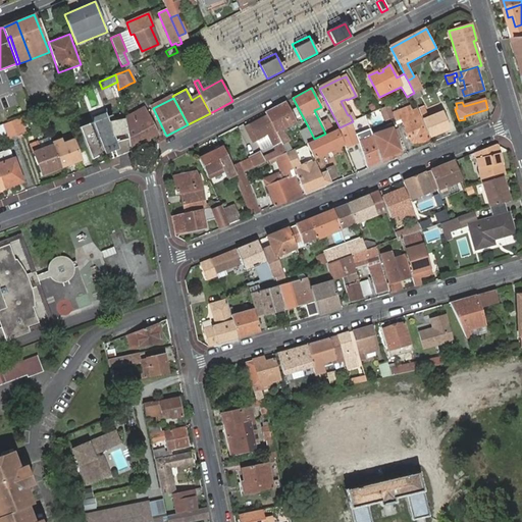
[(286,101),(266,112),(268,116),(282,144),(290,141),(286,135),(283,134),(281,129),(297,121),(286,101)]
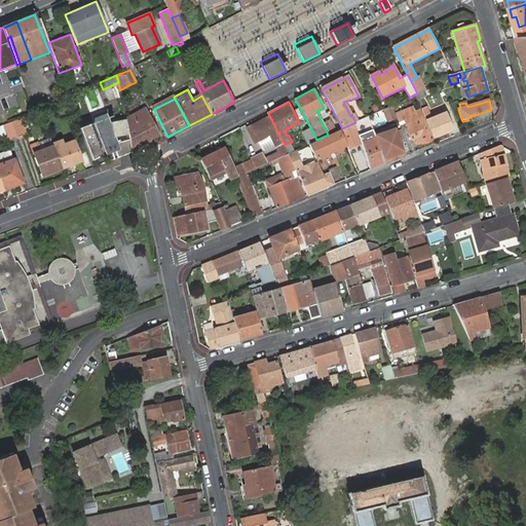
[(390,106),(397,120),(399,127),(407,124),(409,129),(408,130),(411,141),(413,140),(415,144),(417,145),(421,144),(421,145),(431,140),(424,122),(425,121),(421,110),(410,115),(410,117),(407,118),(401,102),(390,106)]
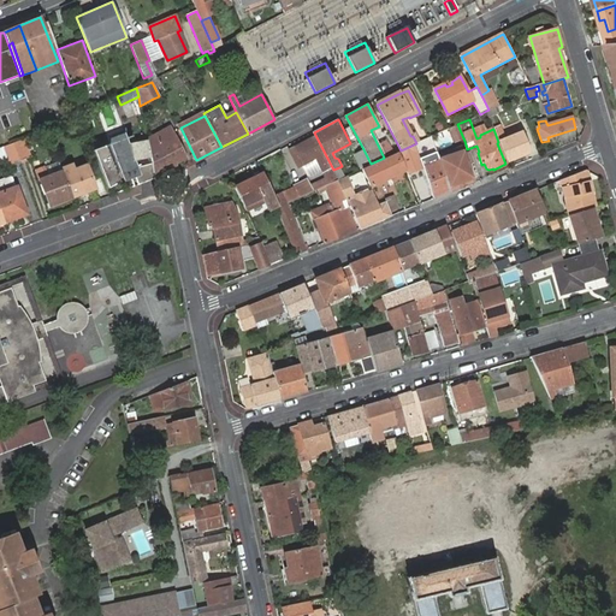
[(457,124),(448,129),(454,146),(465,141),(457,124)]
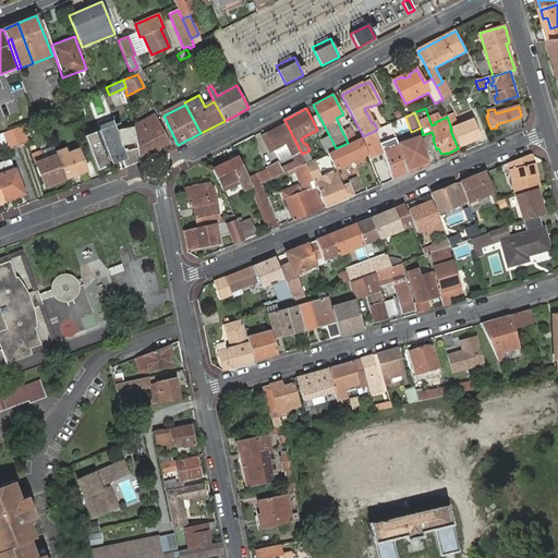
[(448,116),(460,145),(480,137),(473,120),(459,125),(453,113),(448,116)]
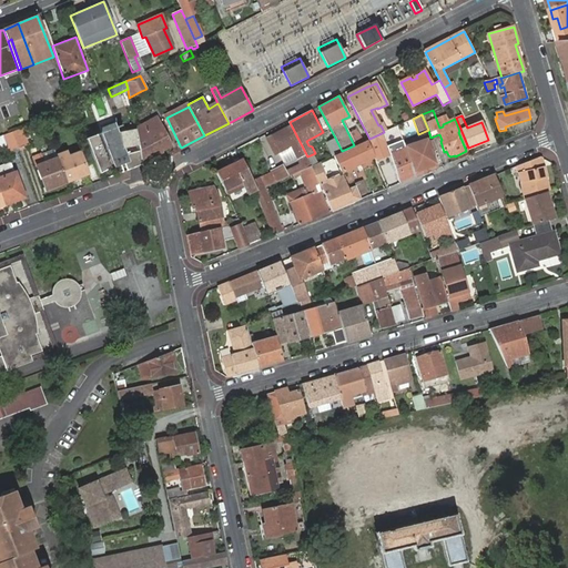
[(171,146),(155,118),(134,129),(138,145),(139,151),(142,164),(142,168),(164,156),(162,151),(171,146)]
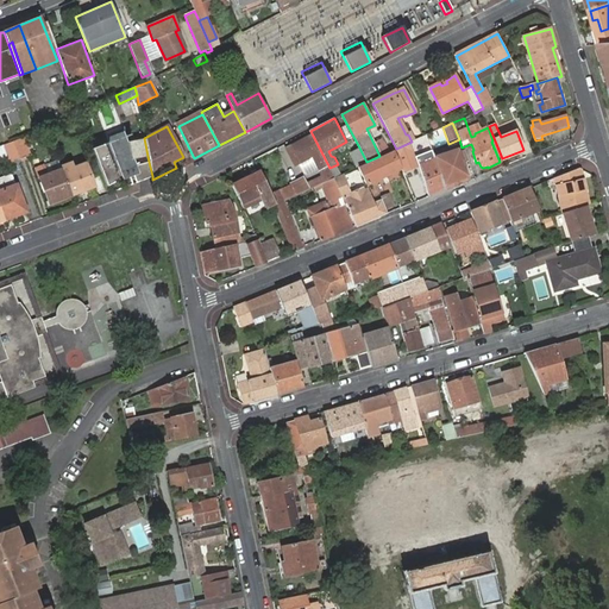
[(126,135),(92,148),(106,186),(107,186),(113,181),(118,180),(115,171),(125,167),(129,165),(135,163),(133,158),(131,159),(127,140),(126,135)]
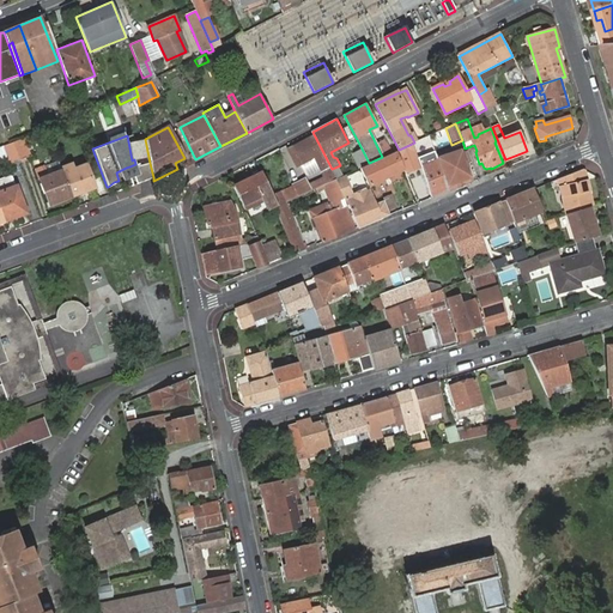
[(332,169),(315,137),(290,150),(298,167),(302,165),(307,175),(310,177),(321,173),(322,177),(326,183),(334,180),(337,178),(332,169)]
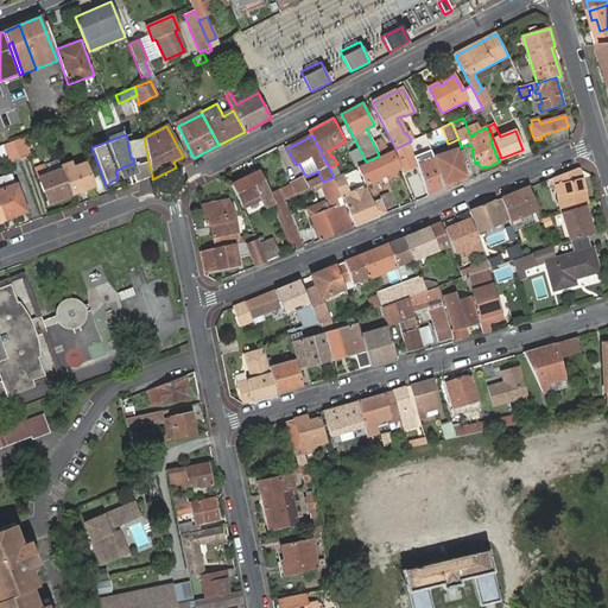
[(13,141),(20,159),(31,154),(25,137),(13,141)]
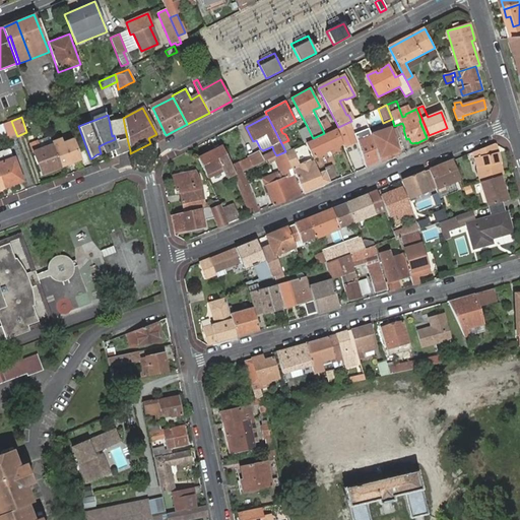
[(123,118),(109,120),(112,136),(114,135),(126,133),(123,118)]
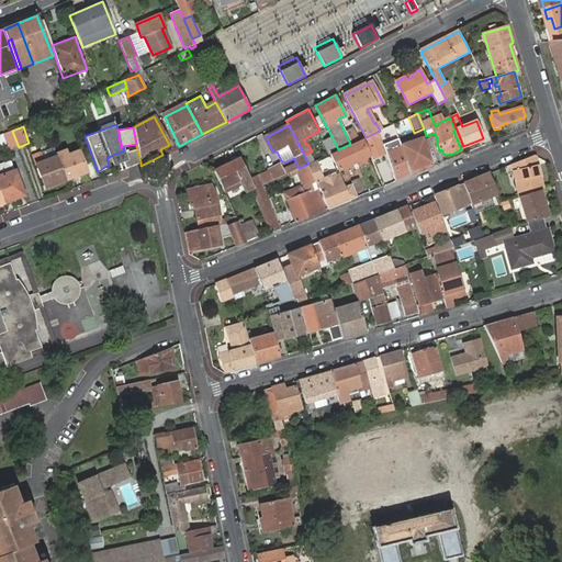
[(12,131),(2,134),(8,150),(19,147),(12,131)]
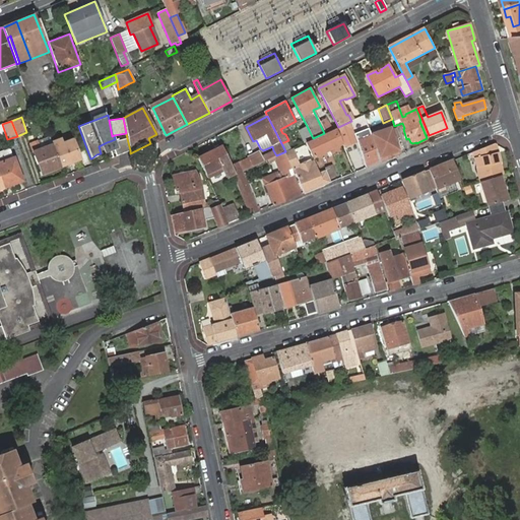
[(335,129),(339,138),(348,134),(352,133),(348,123),(335,129)]
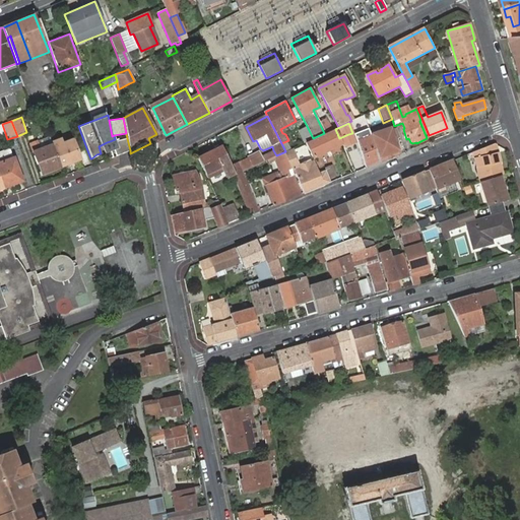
[(299,131),(305,142),(313,138),(307,126),(299,131)]
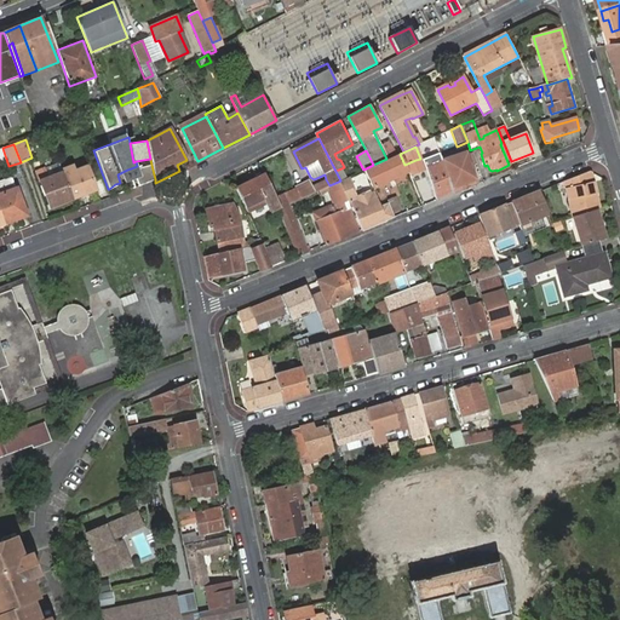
[(457,161),(466,159),(464,150),(453,155),(454,155),(457,161)]
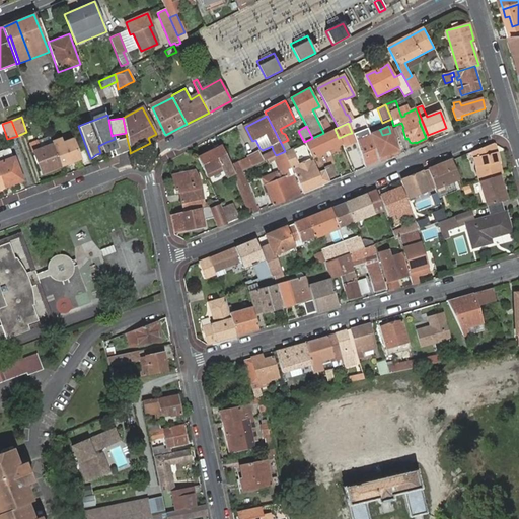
[(312,138),(304,142),(311,158),(341,144),(339,138),(335,129),(335,128),(323,133),(312,138)]
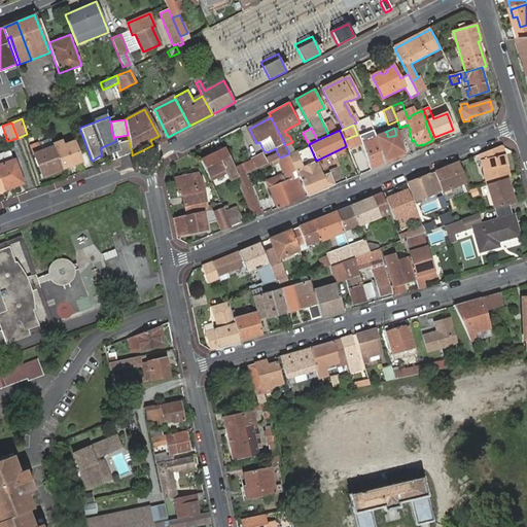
[(385,165),(406,156),(396,135),(388,137),(386,132),(385,132),(384,131),(379,134),(378,136),(381,143),(377,145),(385,165)]
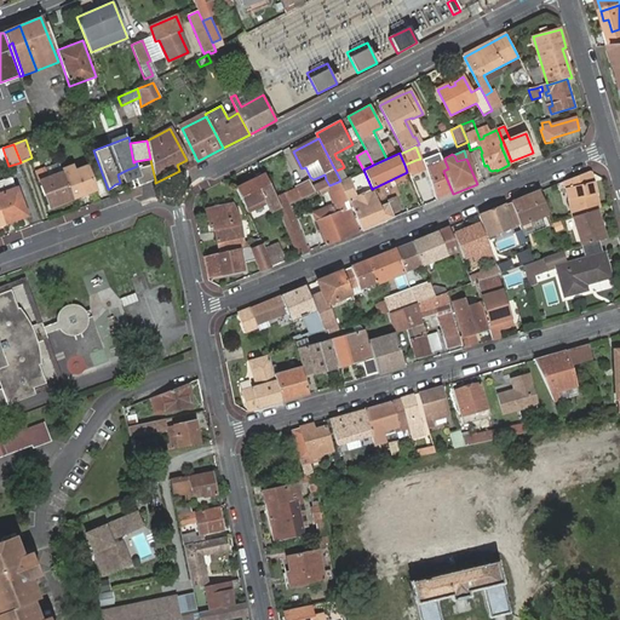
[(441,162),(437,156),(429,160),(429,162),(426,164),(429,167),(424,170),(436,201),(453,194),(443,171),(441,162)]
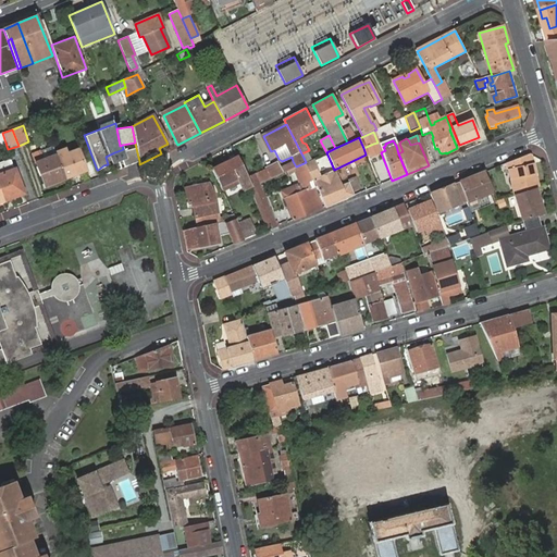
[(363,148),(366,155),(368,158),(376,153),(373,144),(363,148)]
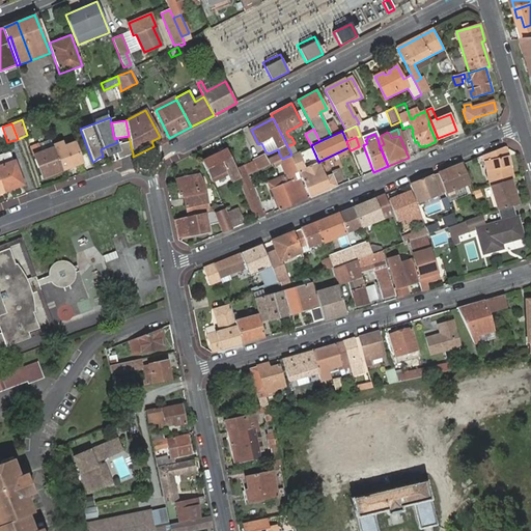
[(54,145),(51,138),(32,145),(34,155),(43,177),(63,170),(54,145)]
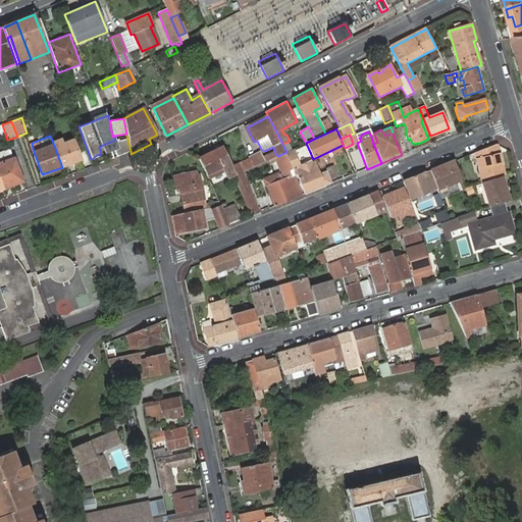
[(115,156),(131,151),(127,139),(110,142),(113,150),(115,156)]
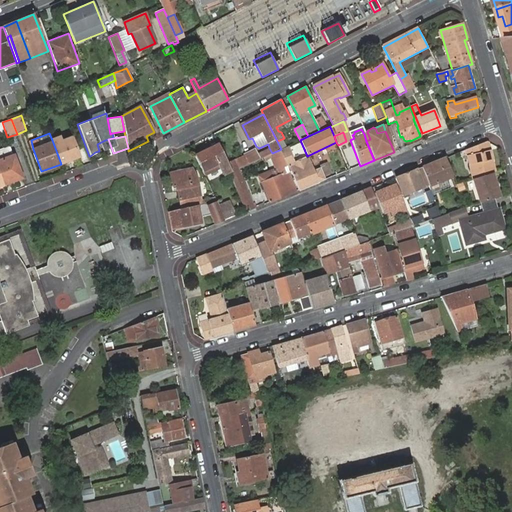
[(52,140),(61,164),(80,157),(72,138),(63,141),(61,137),(52,140)]
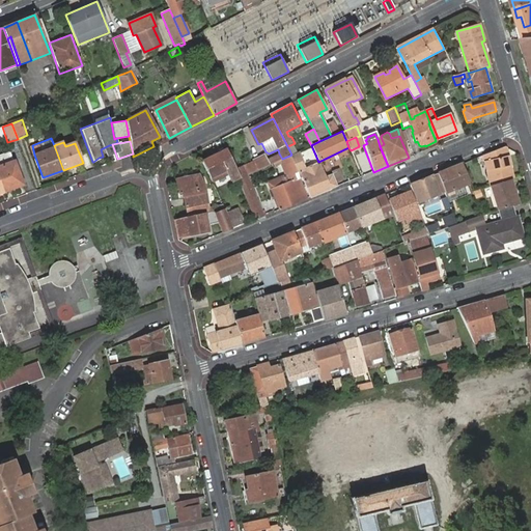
[(505,147),(483,156),(491,187),(510,178),(513,177),(505,147)]
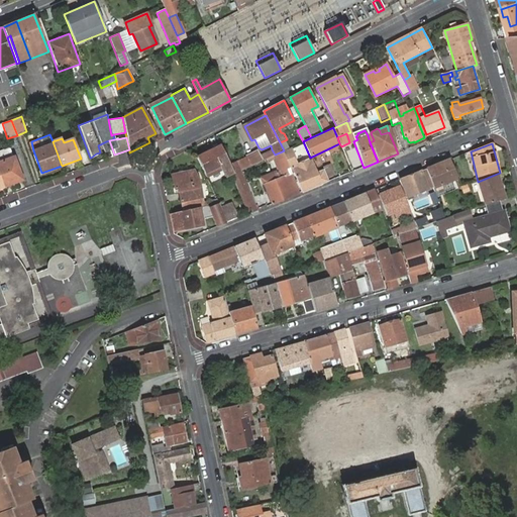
[(221,145),(196,158),(210,185),(233,175),(235,173),(231,166),(221,145)]
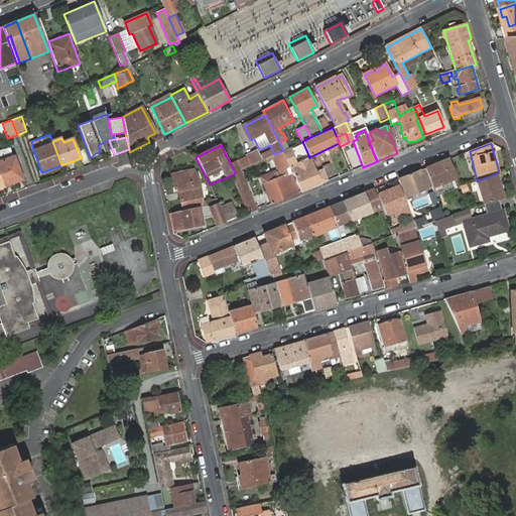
[(288,148),(283,150),(281,151),(288,170),(291,168),(301,192),(329,181),(327,177),(324,170),(316,172),(311,161),(309,162),(306,161),(295,165),(288,148)]
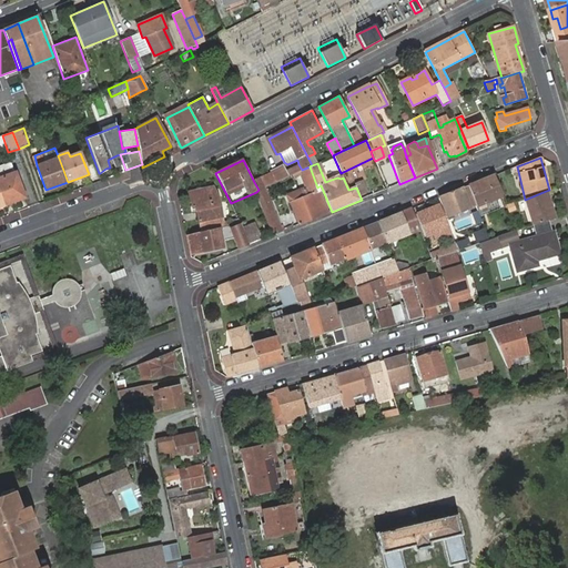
[(302,170),(298,164),(286,170),(290,176),(292,175),(302,170)]
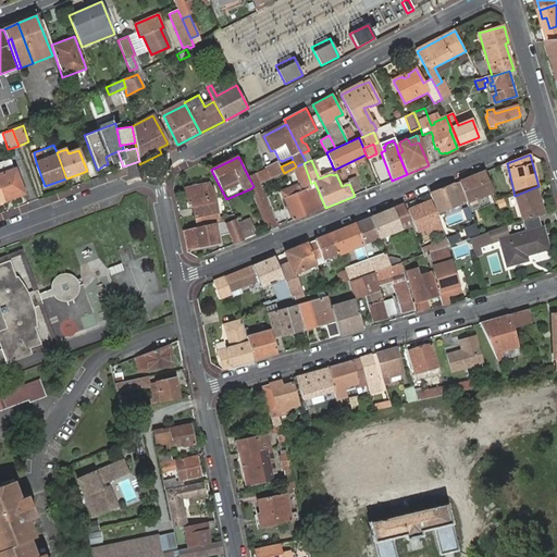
[(277,162),(272,164),(277,176),(284,173),(281,166),(277,162)]
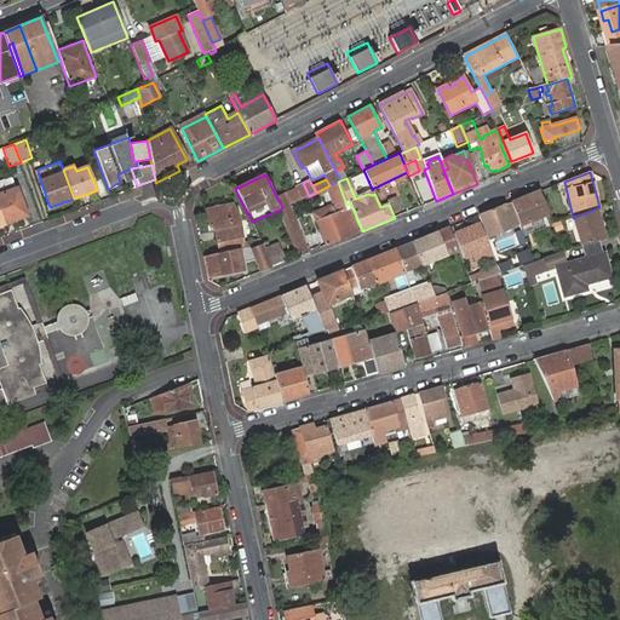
[(346,205),(338,182),(329,185),(319,191),(320,194),(328,191),(334,206),(314,214),(326,246),(357,233),(346,205)]
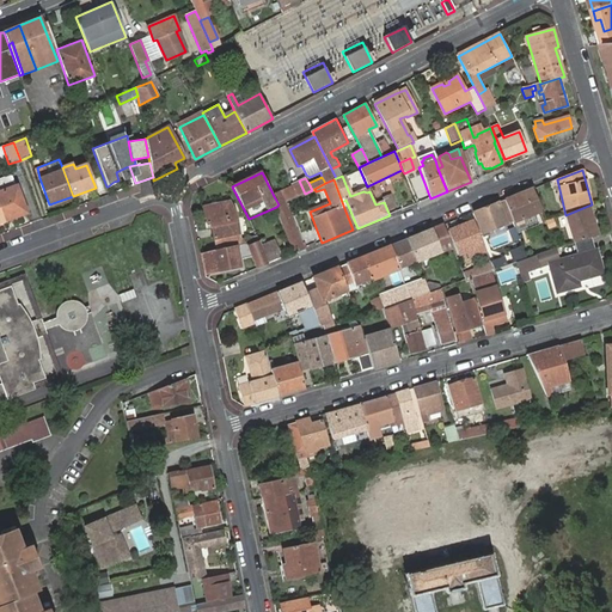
[(293,184),(293,187),(298,196),(305,194),(299,181),(293,184)]
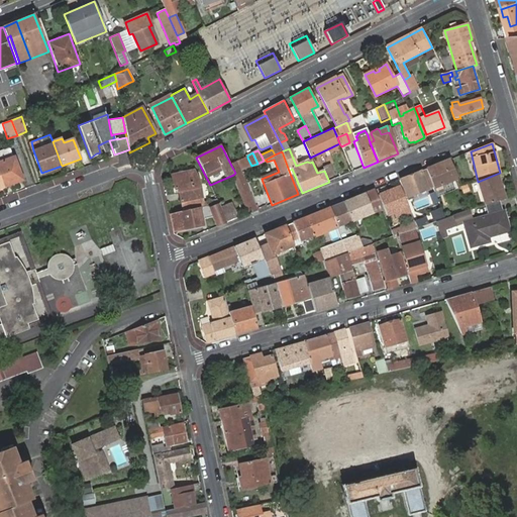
[(14,157),(0,161),(0,178),(3,187),(22,179),(14,157)]
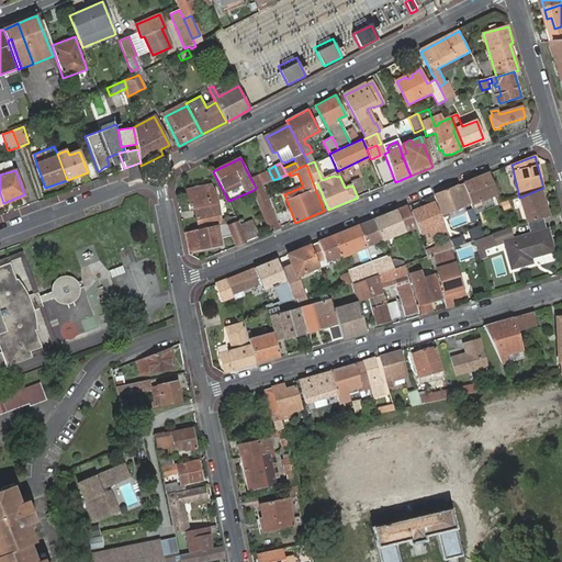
[(251,180),(256,188),(263,184),(273,180),(269,171),(251,180)]
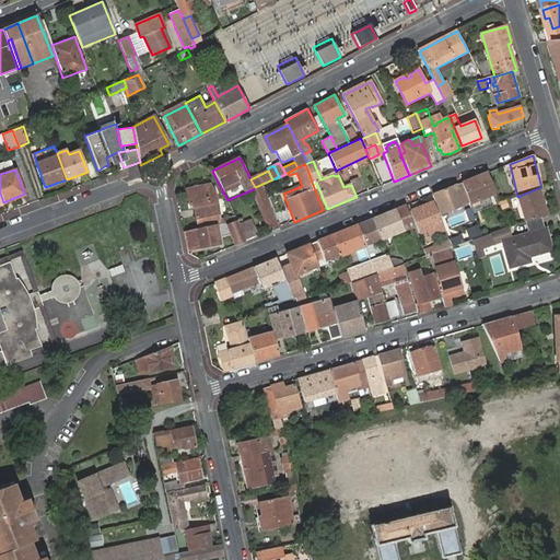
[(462,184),(469,203),(469,205),(496,195),(488,177),(481,179),(480,176),(462,184)]
